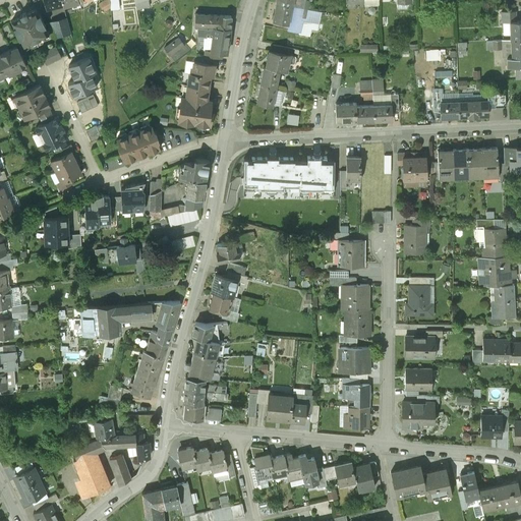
[(63,4),(61,0),(45,0),(47,8),(63,4)]
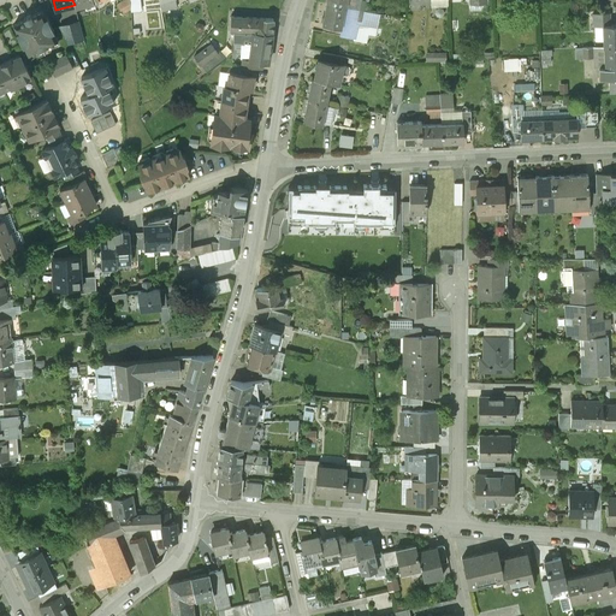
[(130,7),(129,0),(123,0),(117,4),(122,12),(130,7)]
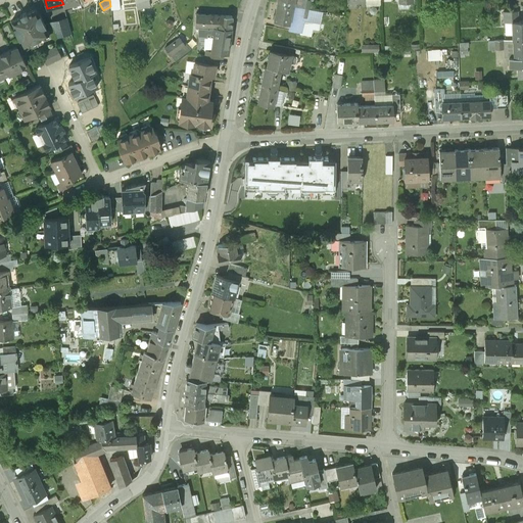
[(120,0),(109,0),(110,6),(110,9),(121,8),(120,0)]
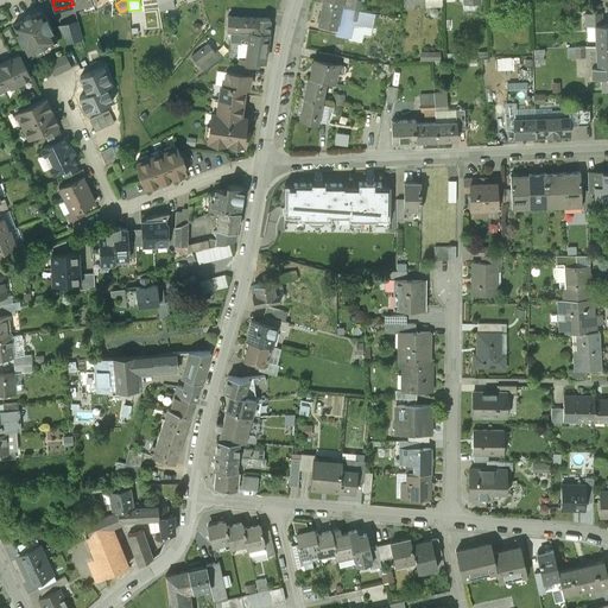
[(172,7),(170,0),(169,0),(159,2),(160,11),(172,7)]
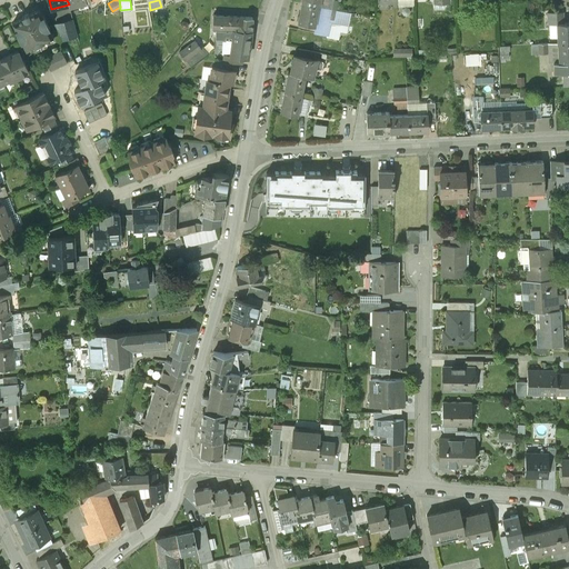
[(319,6),(302,3),(298,22),(315,26),(319,6)]
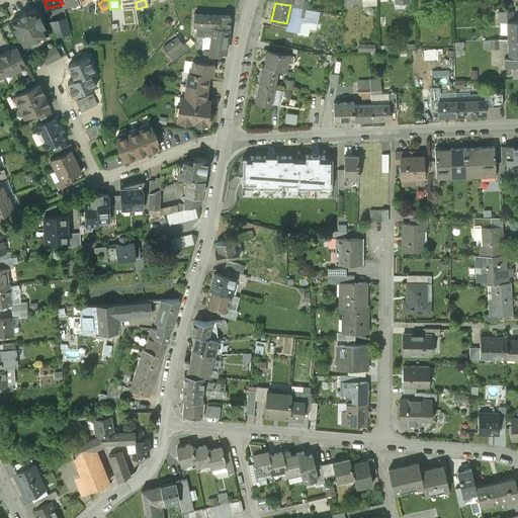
[(37,15),(34,9),(26,13),(25,12),(19,14),(20,16),(11,20),(14,26),(13,26),(19,38),(20,37),(24,46),(29,44),(32,45),(41,39),(41,37),(48,34),(44,26),(46,25),(39,14),(37,15)]
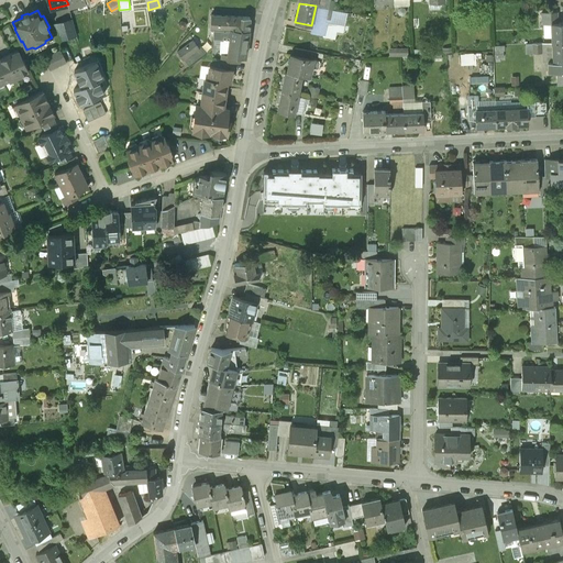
[(556,11),(541,12),(541,23),(550,22),(556,22),(556,11)]
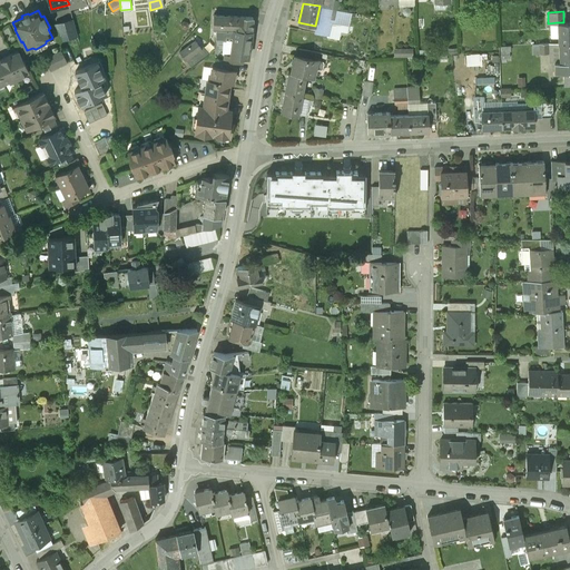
[(216,29),(234,30),(243,30),(244,17),(245,17),(214,15),(213,29),(216,29)]
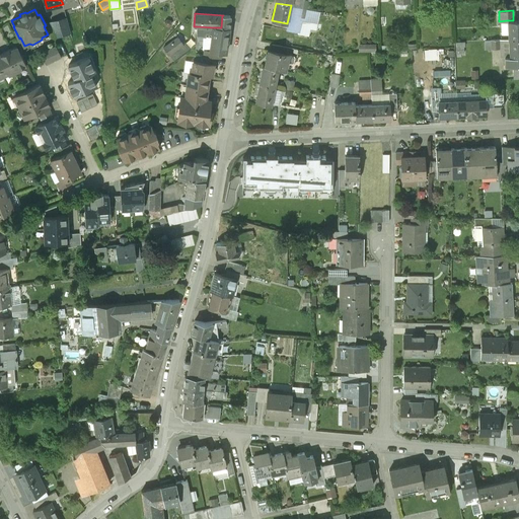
[(222,15),(221,27),(229,28),(230,16),(222,15)]
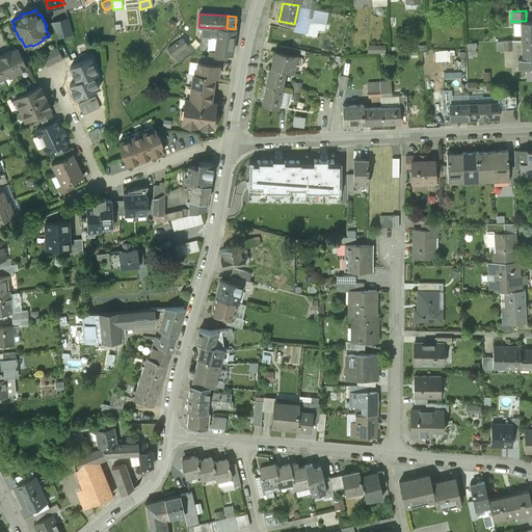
[(72,33),(69,18),(51,23),(58,36),(72,33)]
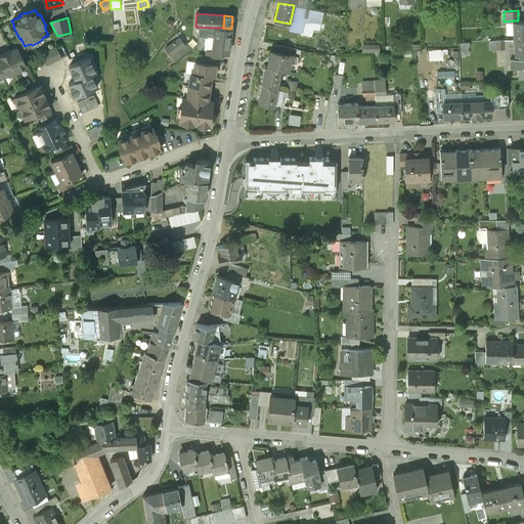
[(512,20),(513,40),(523,39),(523,20),(518,20),(512,20)]
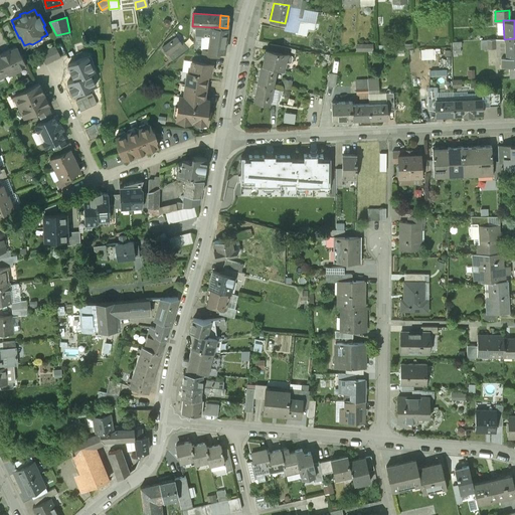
[(195,35),(201,36),(205,36),(205,33),(210,33),(211,27),(195,26),(195,35)]
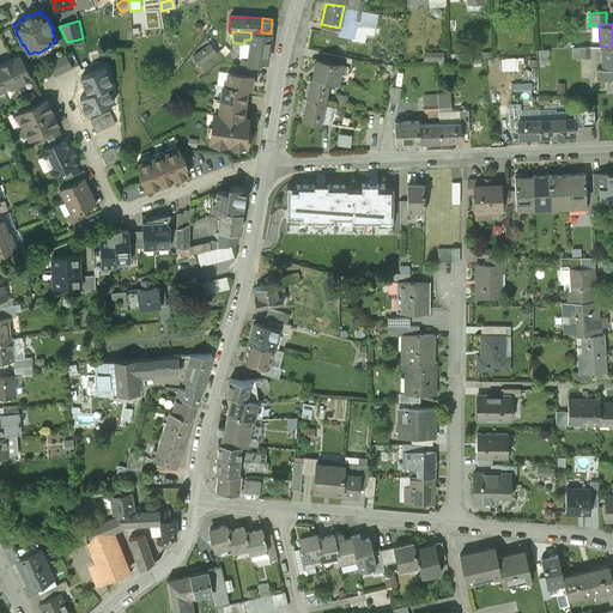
[(252,32),(250,40),(250,46),(268,48),(271,34),(261,32),(252,32)]
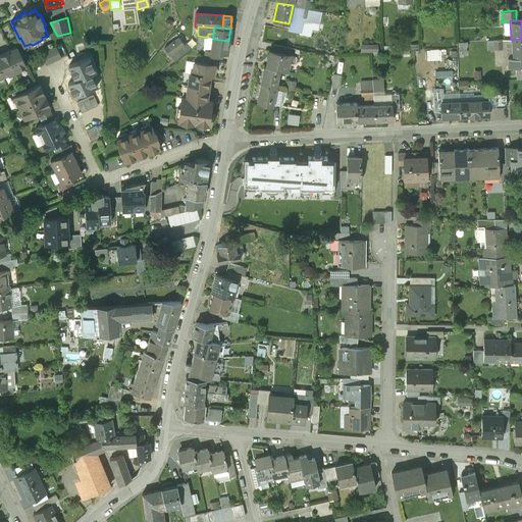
[(198,43),(195,45),(199,49),(204,46),(204,37),(198,36),(198,43)]
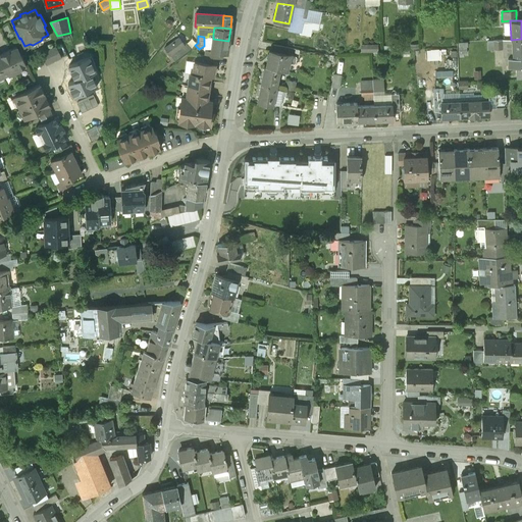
[(185,44),(178,37),(164,48),(175,61),(181,56),(191,49),(190,47),(186,43),(185,44)]
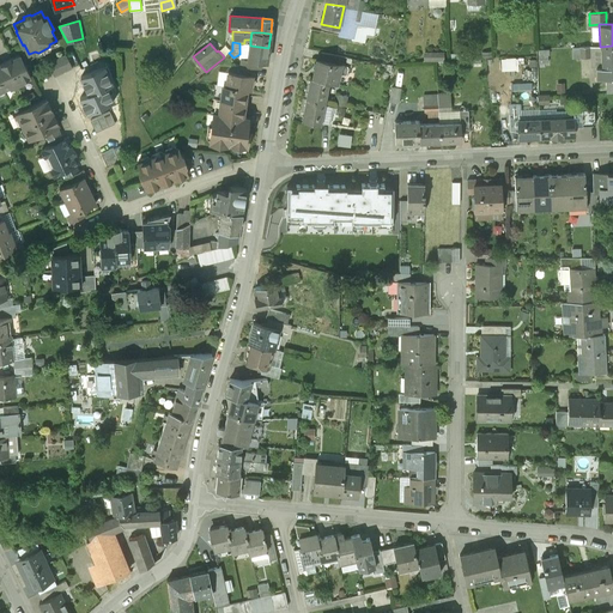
[(248,61),(263,64),(267,64),(268,48),(250,46),(248,61)]
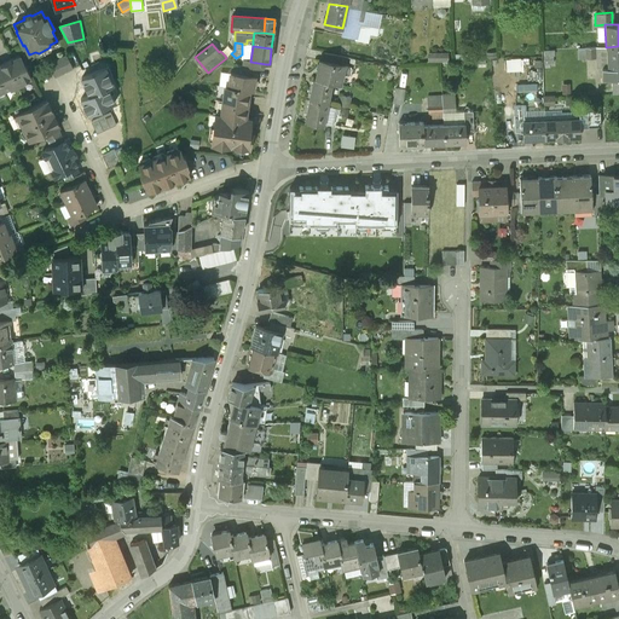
[(618,68),(618,46),(606,47),(607,69),(618,68)]
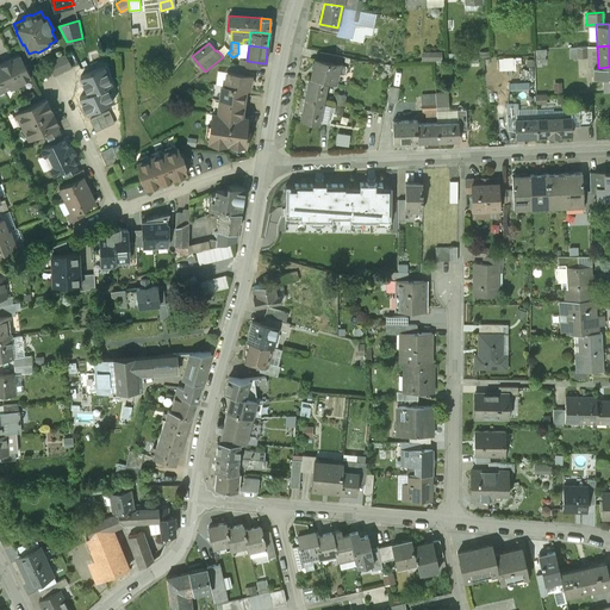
[(423,50),(423,58),(443,60),(443,50),(423,50)]
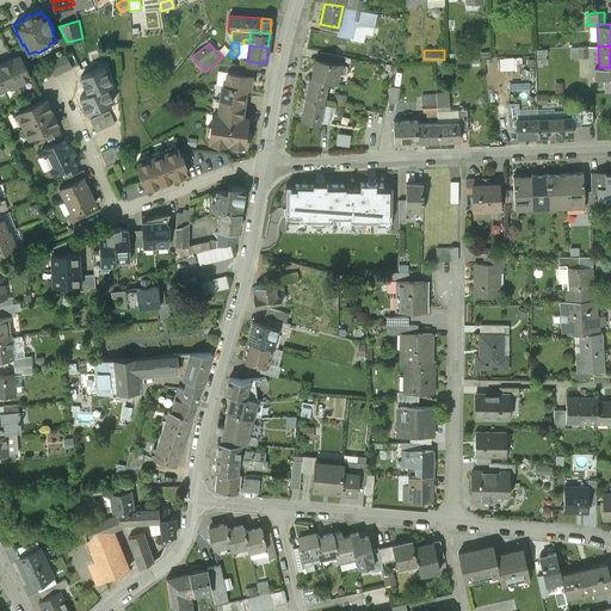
[(320,51),(318,60),(339,65),(341,56),(320,51)]
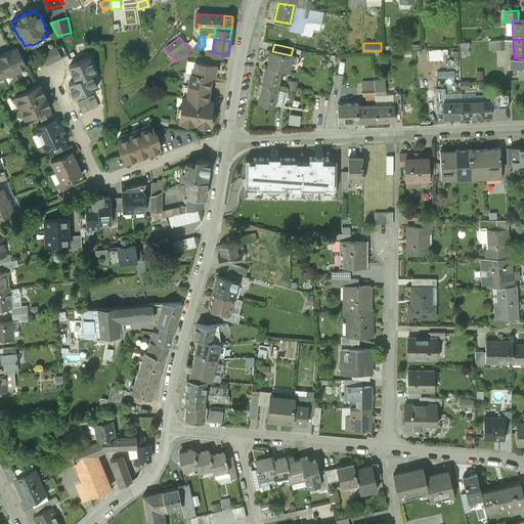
[(5,52),(14,73),(19,71),(18,69),(26,66),(22,55),(19,55),(16,47),(5,52)]
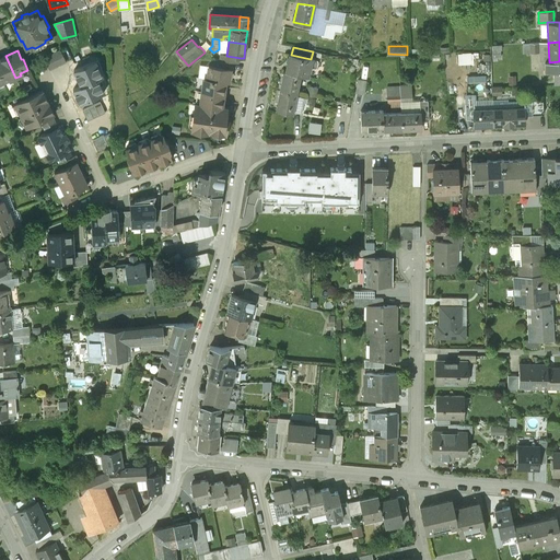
[(66,62),(60,50),(44,58),(49,69),(66,62)]
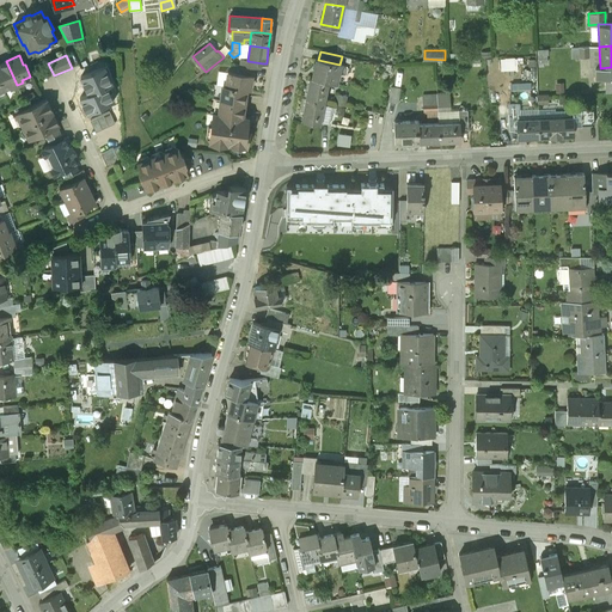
[(239,66),(255,68),(262,69),(263,63),(248,61),(240,60),(239,66)]
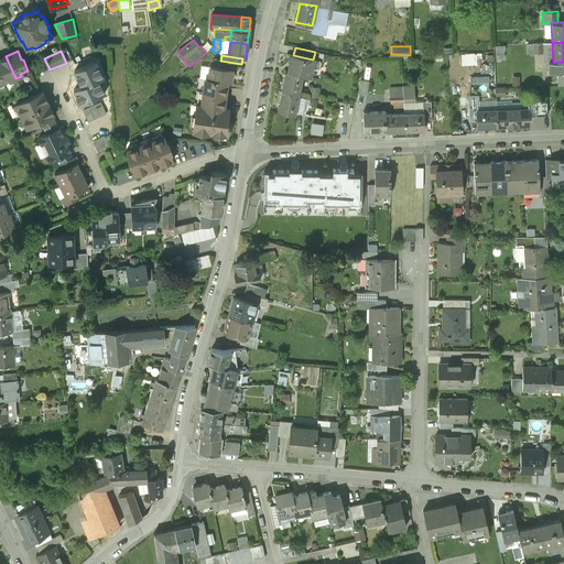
[(291,55),(291,57),(289,58),(289,62),(290,64),(289,65),(288,73),(303,76),(310,77),(312,68),(316,68),(318,67),(320,63),(318,61),(313,60),(293,55),(291,55)]
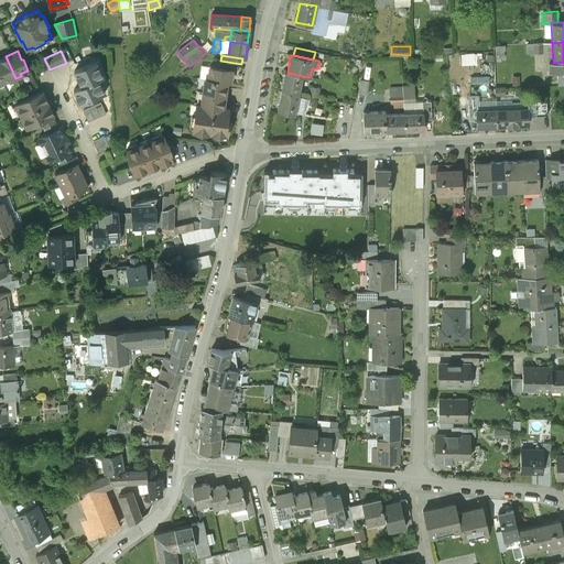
[(0,58),(0,76),(2,82),(9,79),(10,80),(15,78),(6,56),(0,58)]
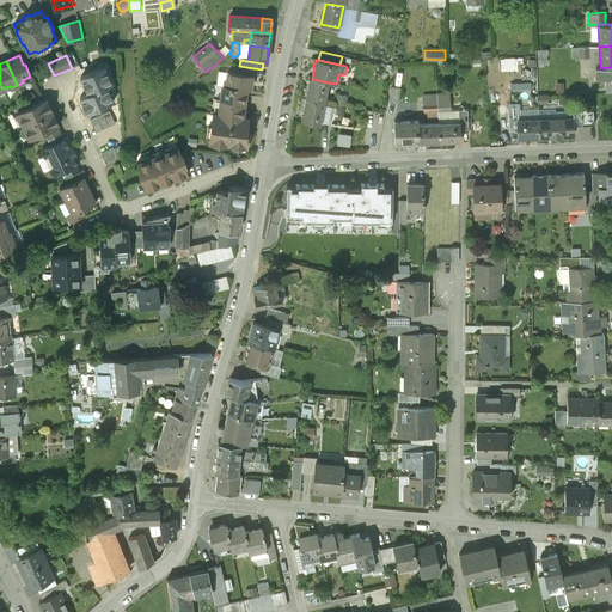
[(238,73),(251,75),(254,77),(255,68),(239,66),(238,73)]
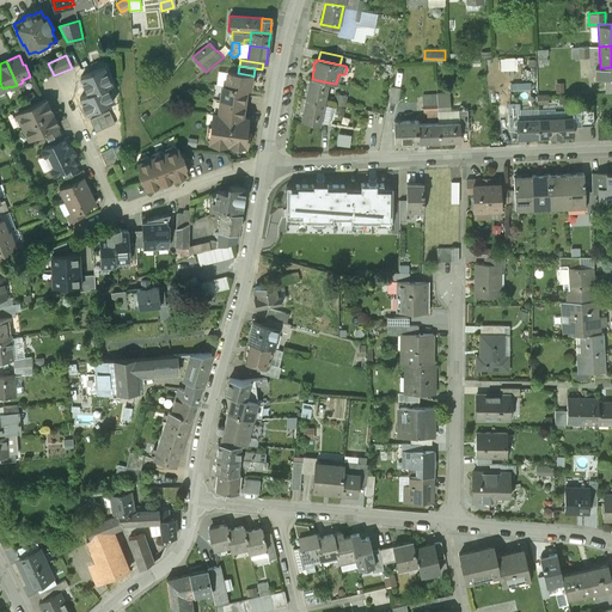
[(112,85),(104,67),(80,77),(89,95),(80,98),(87,114),(114,102),(106,86),(112,85)]
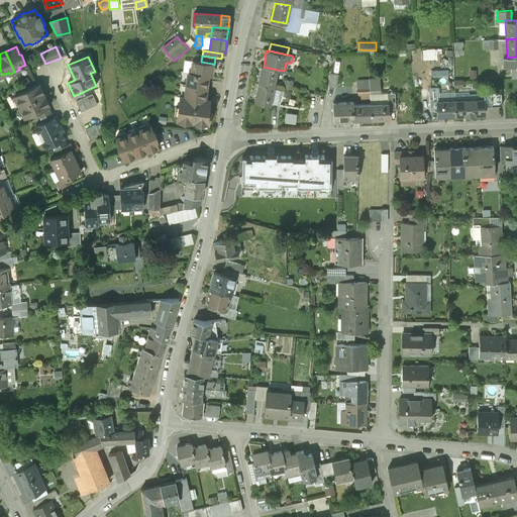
[(516,57),(507,58),(502,58),(502,68),(516,67),(516,57)]
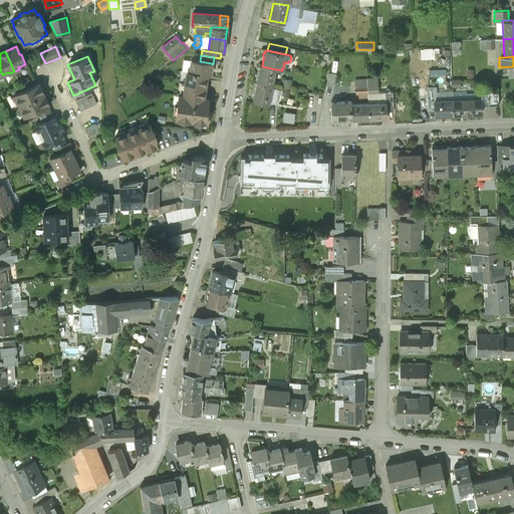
[(190,72),(207,74),(207,75),(209,75),(211,63),(200,61),(191,60),(190,72)]
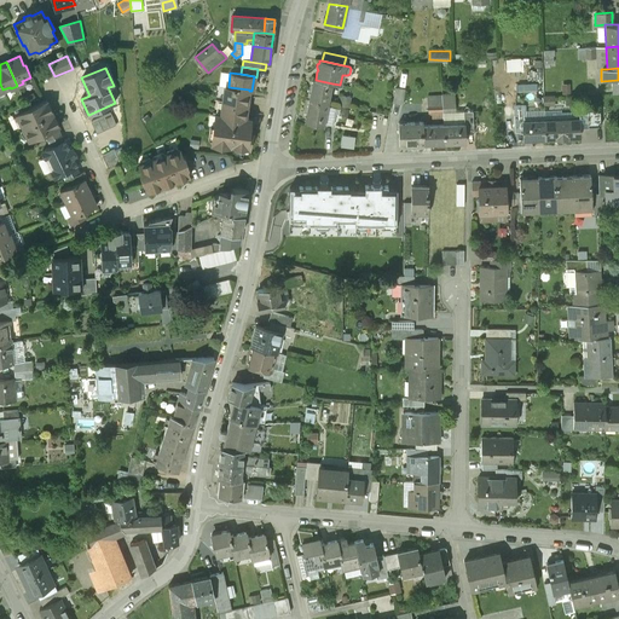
[(328,104),(333,84),(316,80),(313,80),(310,100),(328,104)]
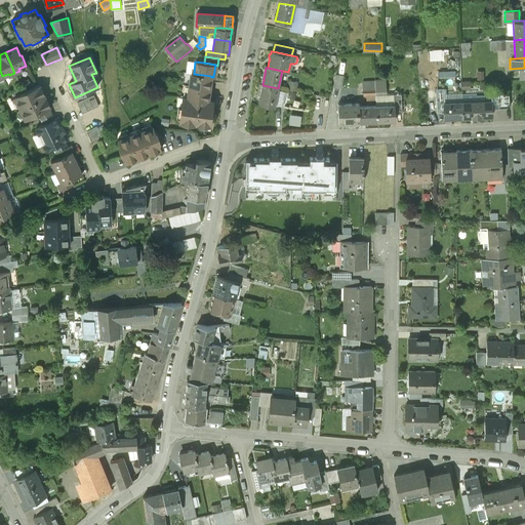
[(191,73),(189,86),(209,88),(211,77),(211,76),(194,74),(191,73)]
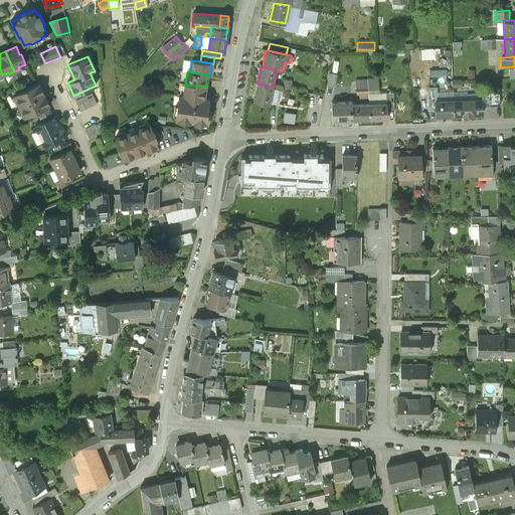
[(337,75),(329,74),(326,87),(335,88),(337,75)]
